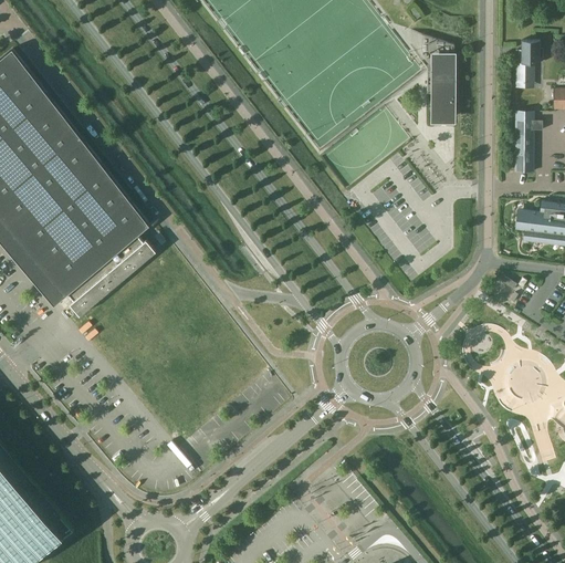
[(408,13),(415,22),(420,19),(412,9),(408,13)]
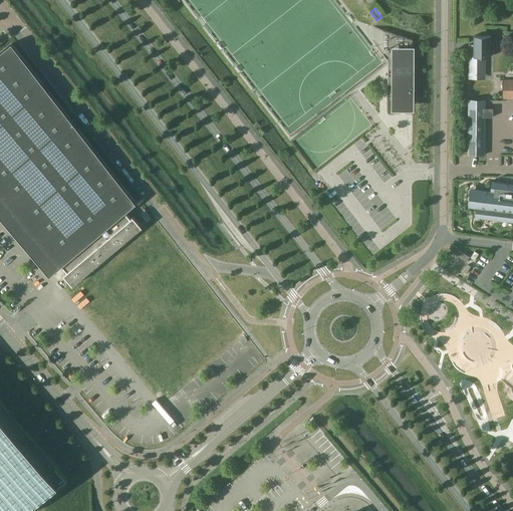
[(387,84),(387,87),(388,87),(393,87),(393,94),(393,108),(400,108),(404,108),(411,108),(412,108),(412,84),(412,79),(412,74),(412,69),(412,64),(412,59),(412,54),(412,49),(412,44),(412,42),(410,41),(405,39),(400,38),(395,36),(390,35),(385,33),(385,34),(385,59),(385,60),(387,64),(387,68),(387,69),(387,73),(387,74),(387,76),(387,80),(387,83),(387,84)]
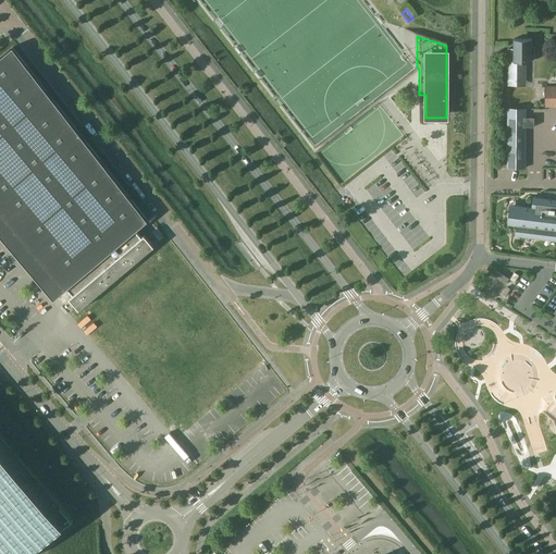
[(522,85),(522,65),(530,65),(531,42),(513,41),(513,56),(508,56),(508,85),(522,85)]
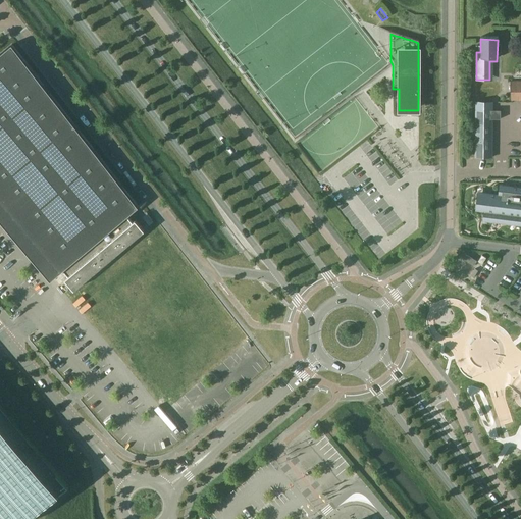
[(138,209),(11,47),(0,55),(0,205),(59,275),(62,273),(67,278),(64,281),(70,290),(73,293),(144,234),(135,222),(132,224),(126,218),(129,216),(138,209)]
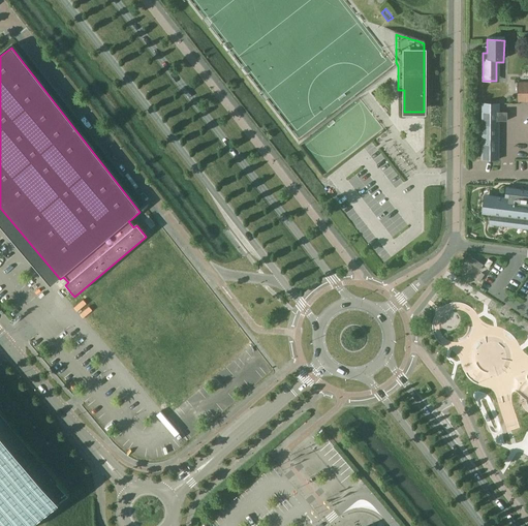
[(527,85),(517,85),(517,104),(527,103),(527,85)]
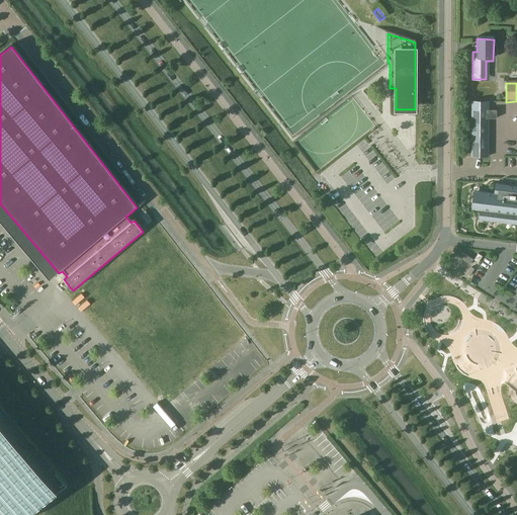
[(476,111),(470,111),(470,159),(488,159),(489,120),(496,120),(496,104),(476,104),(476,111)]
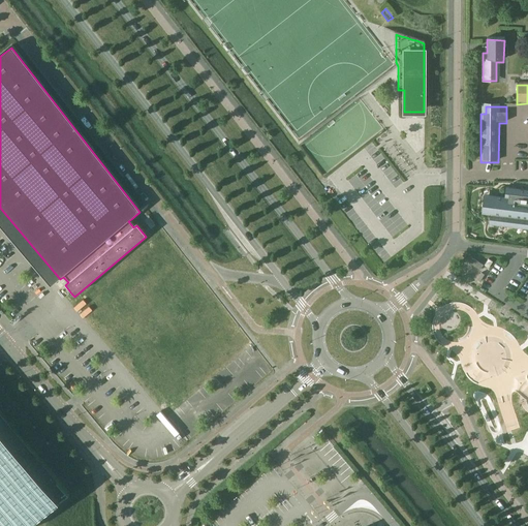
[(480,216),(489,217),(488,226),(527,231),(527,191),(505,189),(504,198),(483,196),(480,216)]
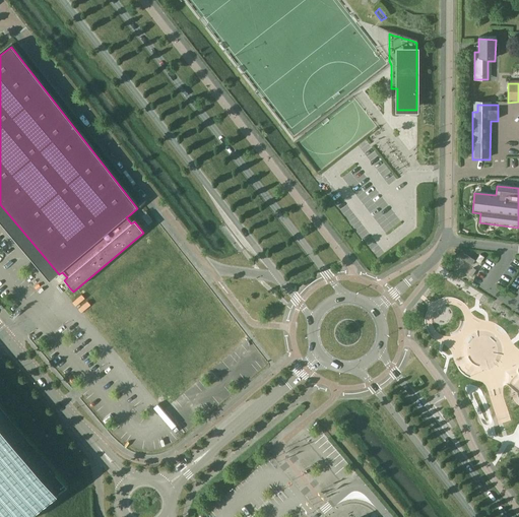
[(479,257),(475,263),(479,266),(483,259),(479,257)]
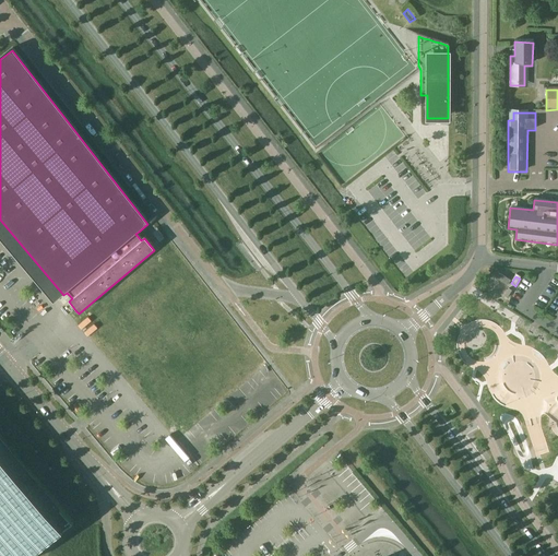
[(0,548),(6,555),(33,555),(72,523),(0,437),(0,548)]
